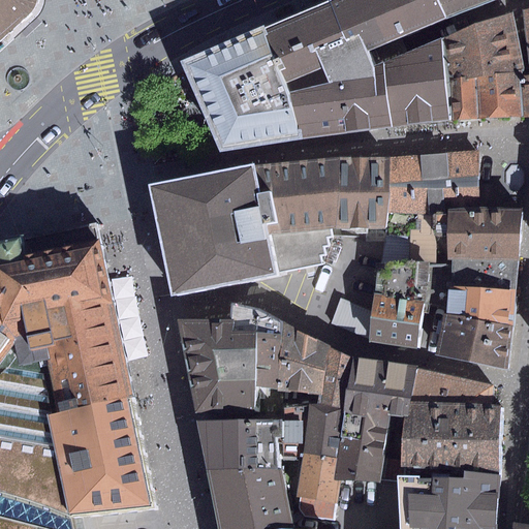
[(0,0),(0,30),(4,34),(27,17),(31,12),(33,10),(34,7),(36,2),(35,0),(0,0)]
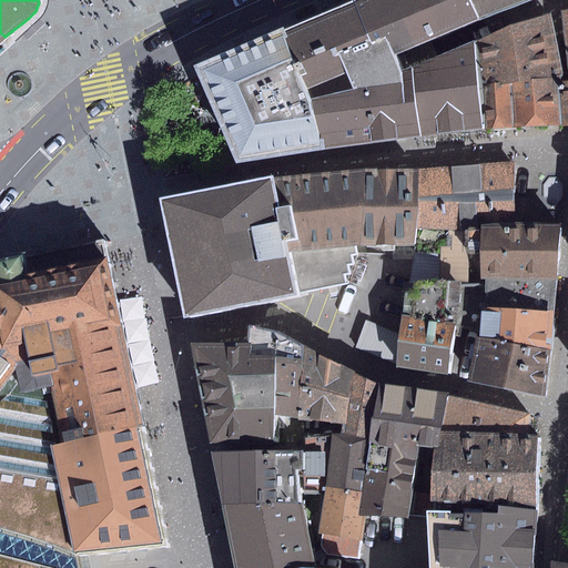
[(398,71),(393,57),(424,43),(478,21),(468,0),(356,0),(282,30),(308,99),(321,149),(435,135),(484,130),(475,42),(426,61),(398,71)]
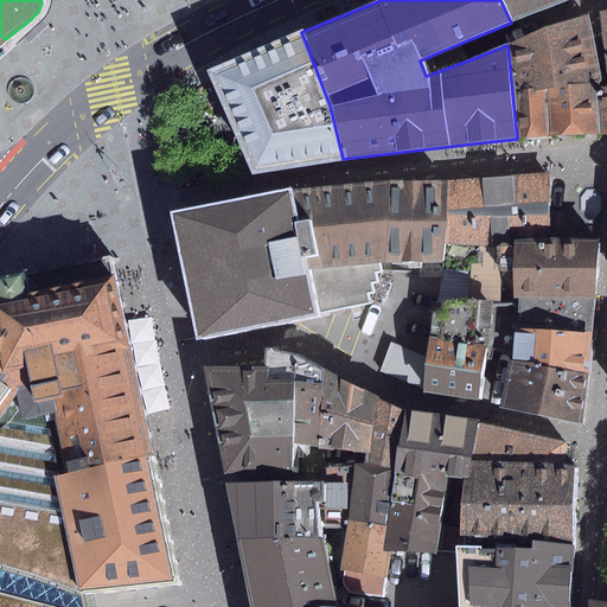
[(500,0),(511,23),(564,0),(500,0)]
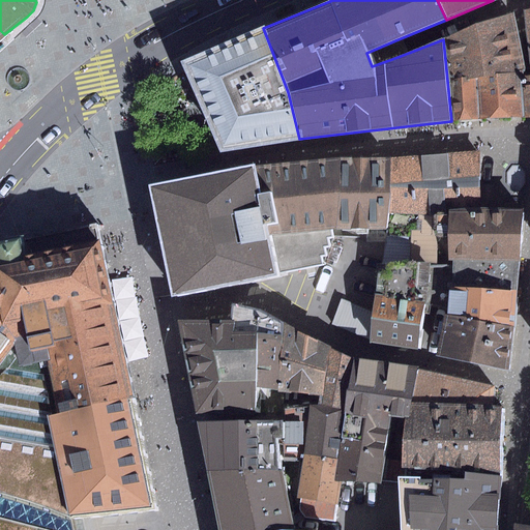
[(525,76),(514,12),(474,24),(443,39),(451,121),(522,117),(522,76),(525,76)]
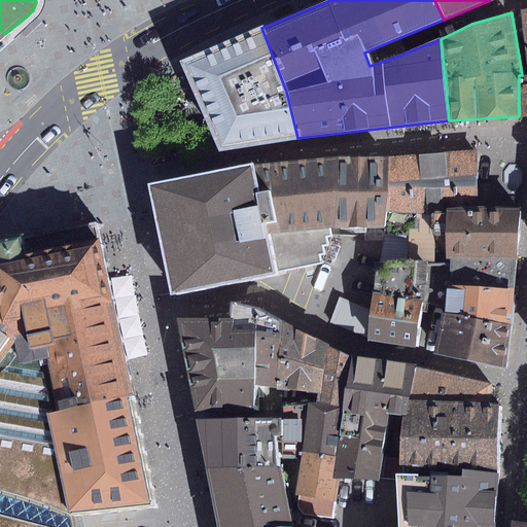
[(286,92),(261,28),(180,63),(217,153),(297,138),(286,92)]
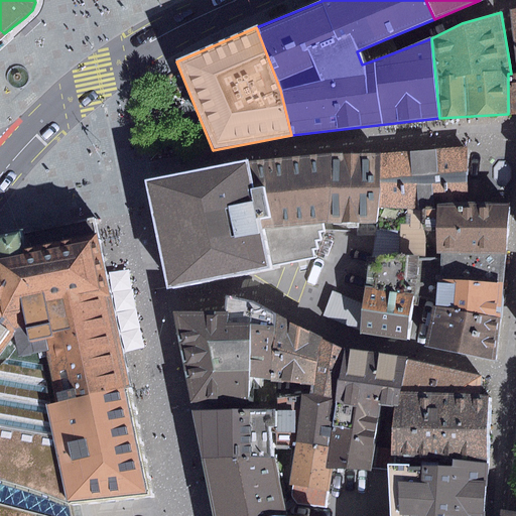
[(468,146),(380,153),(380,188),(378,208),(377,224),(373,257),(420,257),(425,257),(425,232),(425,207),(465,205),(468,146)]
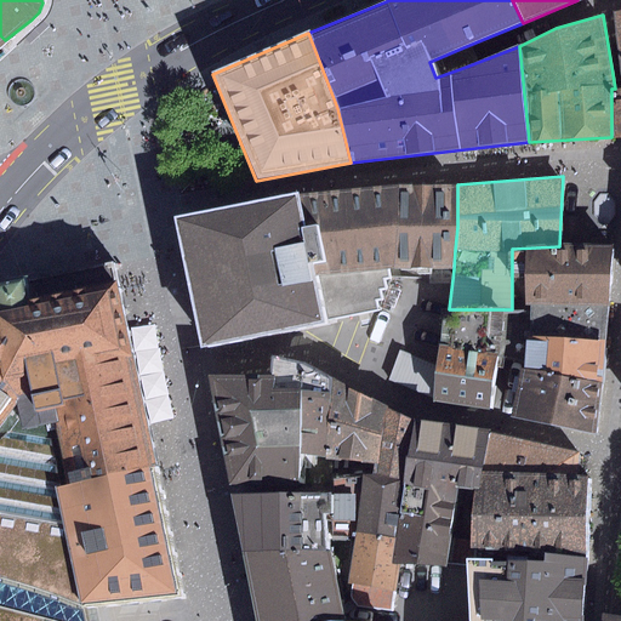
[(457,184),(400,186),(391,267),(454,269),(455,250),(457,227),(457,184)]
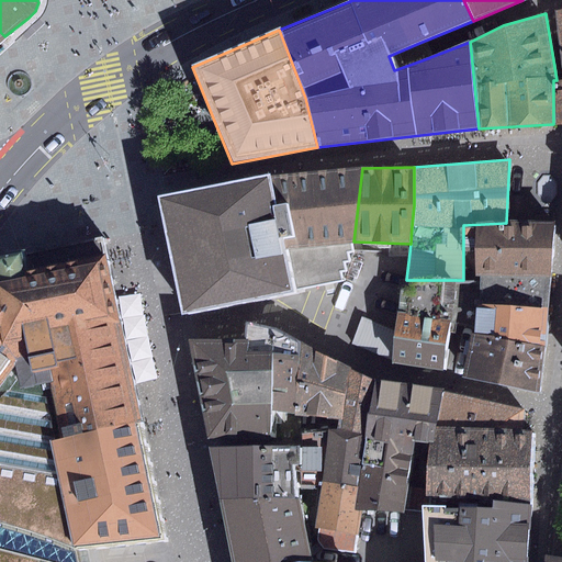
[(283,249),(353,242),(362,168),(268,177),(283,249)]
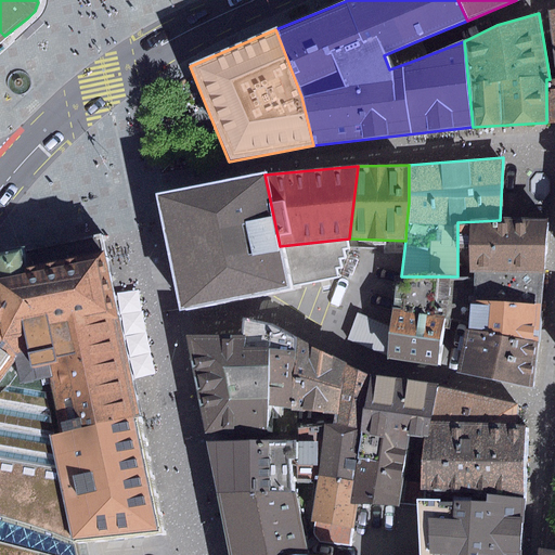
[(265,172),(155,193),(180,311),(288,288),(338,278),(336,269),(340,268),(339,259),(345,258),(343,249),(349,248),(349,239),(280,246),(265,175),(265,172)]
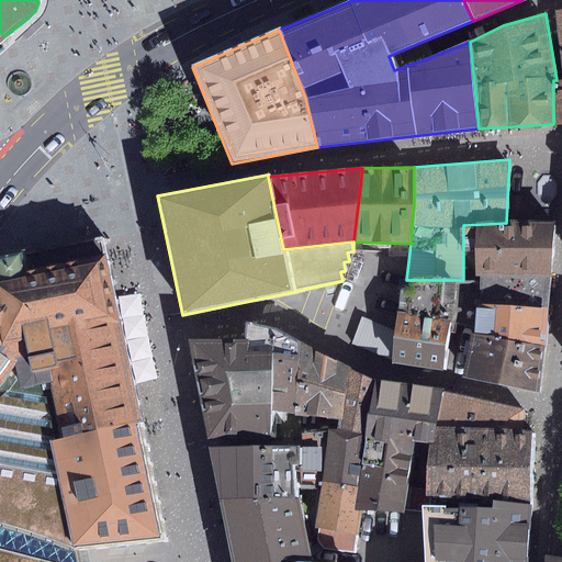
[(481,276),(551,277),(555,224),(510,223),(506,223),(463,225),(463,253),(475,251),(475,276),(481,276)]
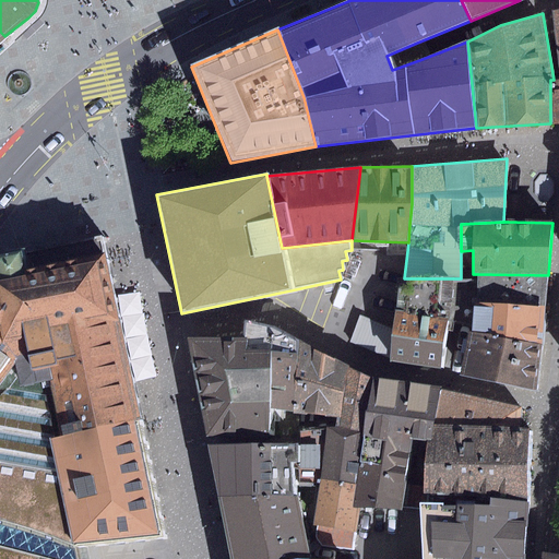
[(60,436),(137,419),(103,236),(21,251),(0,254),(0,380),(14,358),(18,385),(48,380),(60,436)]
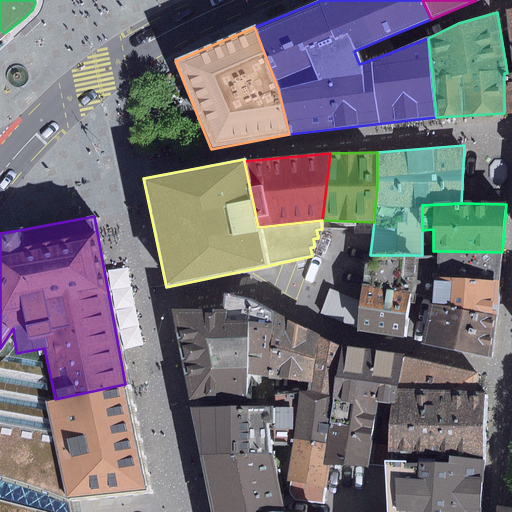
[(502,252),(438,251),(437,255),(434,277),(499,281),(502,252)]
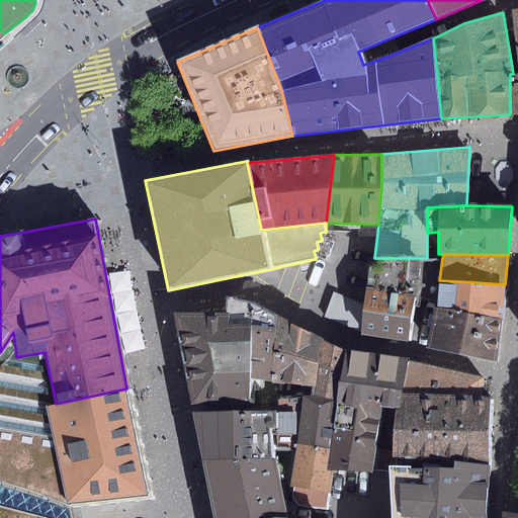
[(361,335),(407,342),(415,297),(422,258),(374,258),(369,259),(364,306),(361,331),(361,335)]
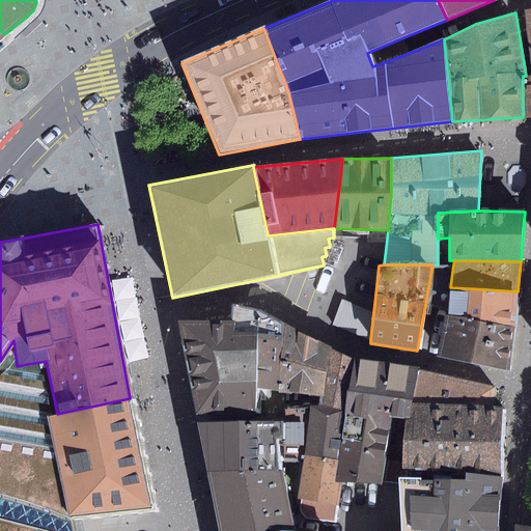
[(438,264),(432,264),(425,305),(449,309),(450,287),(453,264),(438,264)]
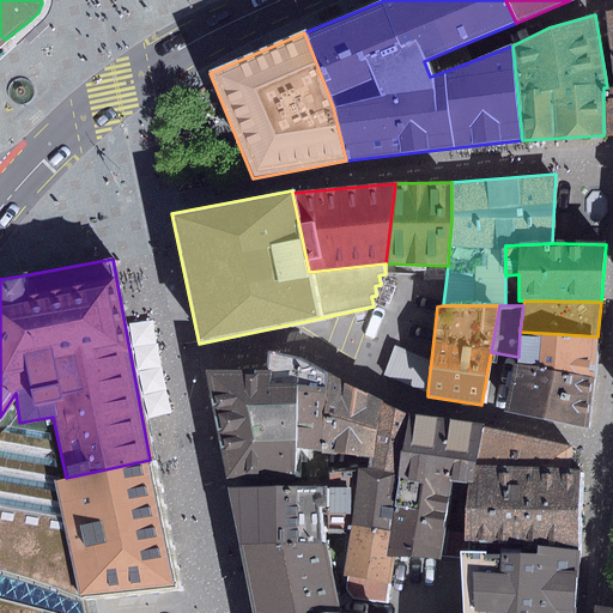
[(519,357),(517,362),(595,377),(598,337),(520,332),(519,357)]
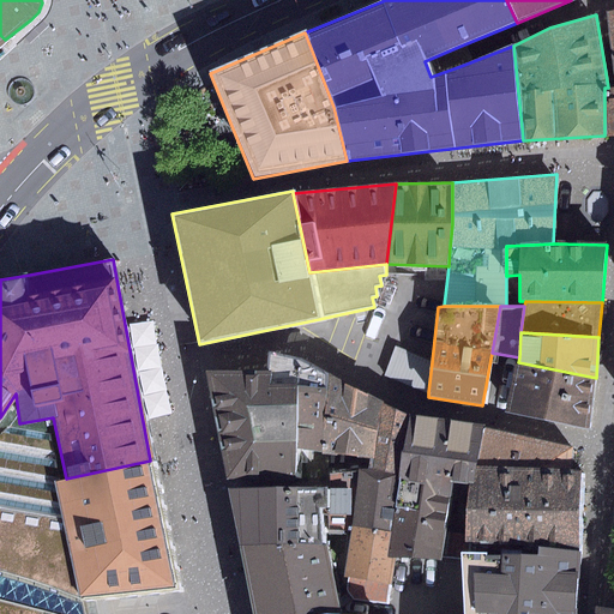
[(385,375),(428,392),(432,362),(396,347),(385,375)]
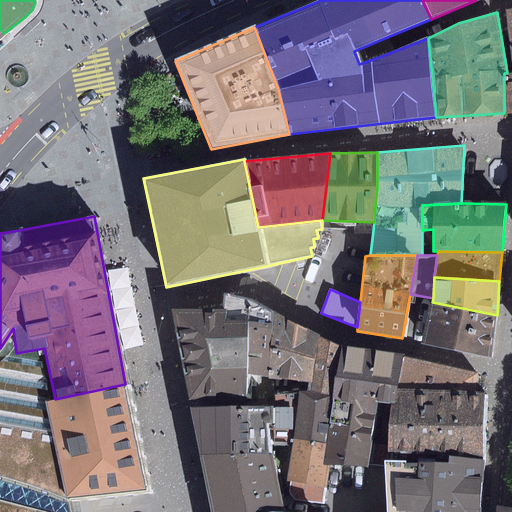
[(248,322),(247,375),(269,377),(274,313),(251,300),(221,293),(221,310),(222,321),(248,322)]
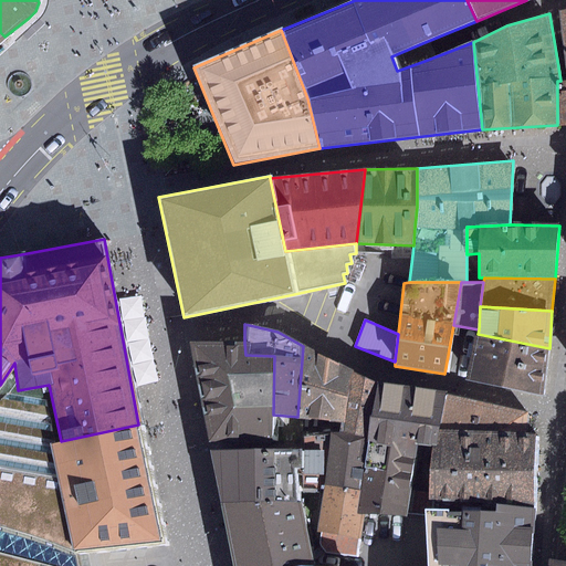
[(464,380),(544,396),(549,348),(478,334),(475,334),(464,380)]
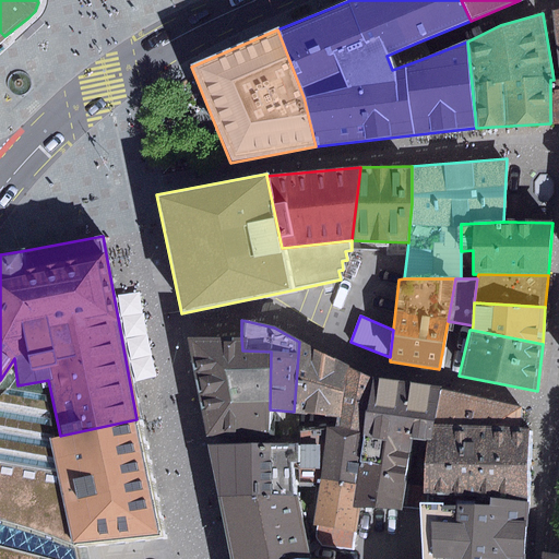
[(189,339),(206,435),(269,435),(270,409),(271,352),(242,351),(241,339),(189,339)]
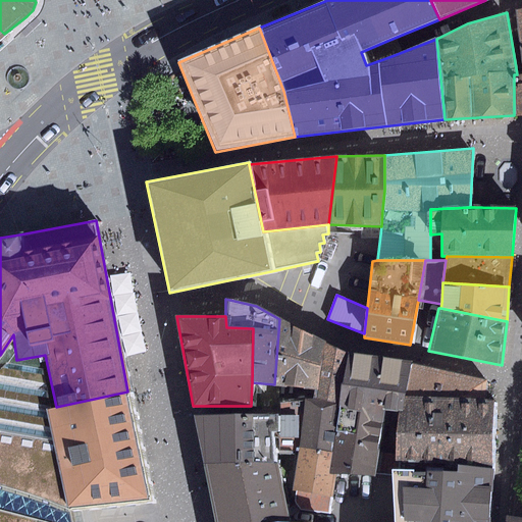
[(323,342),(279,319),(274,384),(316,390),(323,342)]
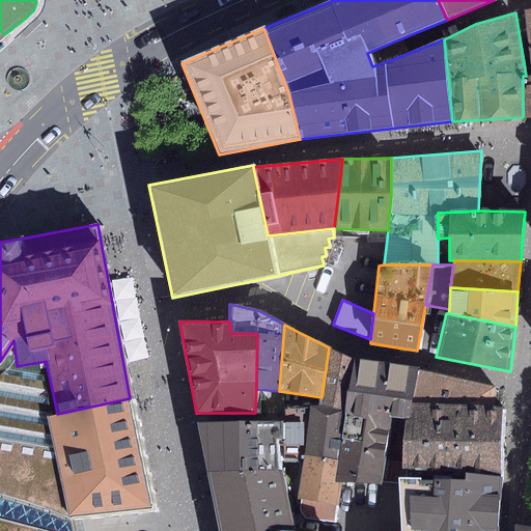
[(14,340),(0,361),(0,530),(73,530),(70,516),(47,416),(57,414),(46,361),(17,366),(14,340)]
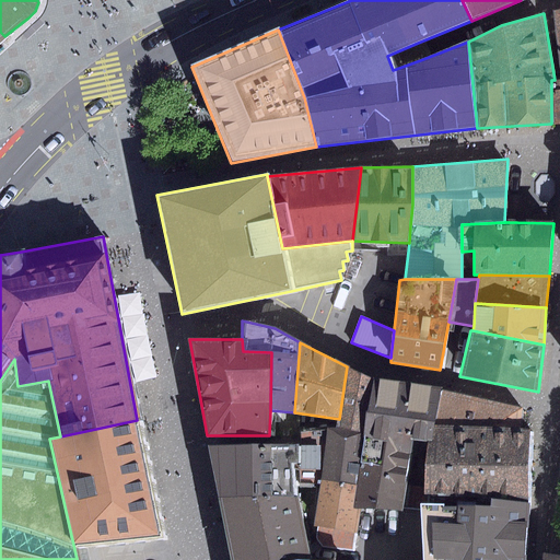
[(373,381),(347,366),(339,419),(338,429),(364,433),(373,381)]
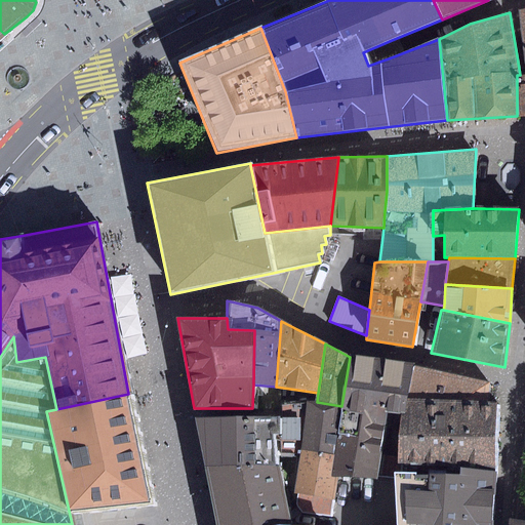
[(413,367),(350,357),(341,406),(334,455),(330,477),(338,478),(376,479),(377,476),(395,477),(394,473),(402,473),(403,465),(396,465),(397,456),(379,455),(386,411),(400,413),(406,413),(406,400),(413,367)]
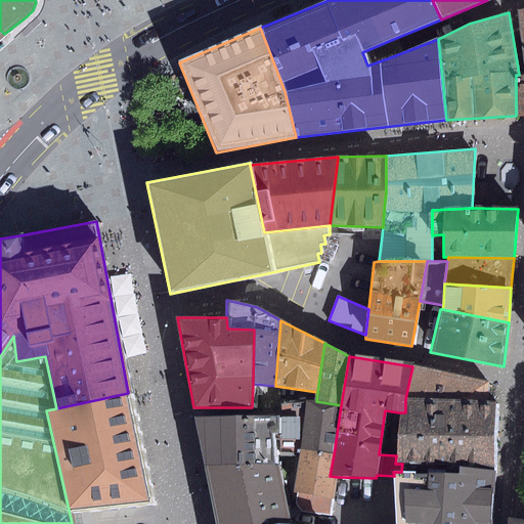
[(489,382),(412,366),(405,399),(486,401),(489,382)]
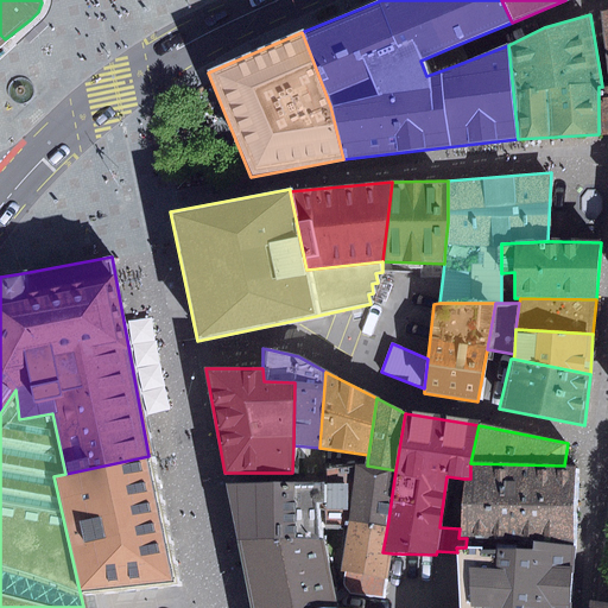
[(149,456),(65,474),(54,476),(80,591),(176,583),(149,456)]
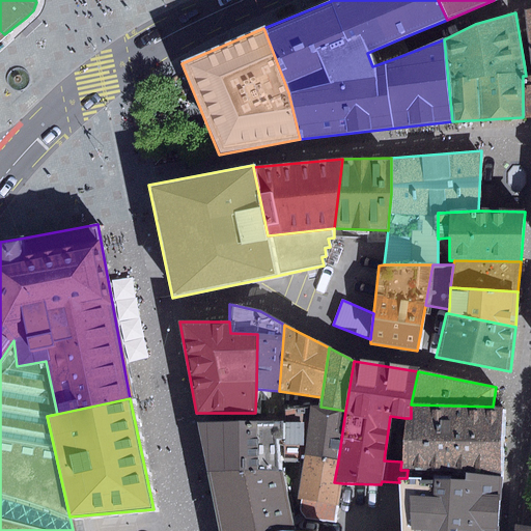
[(502,408),(493,407),(411,404),(411,418),(404,418),(401,462),(400,470),(408,470),(466,474),(501,477),(502,408)]
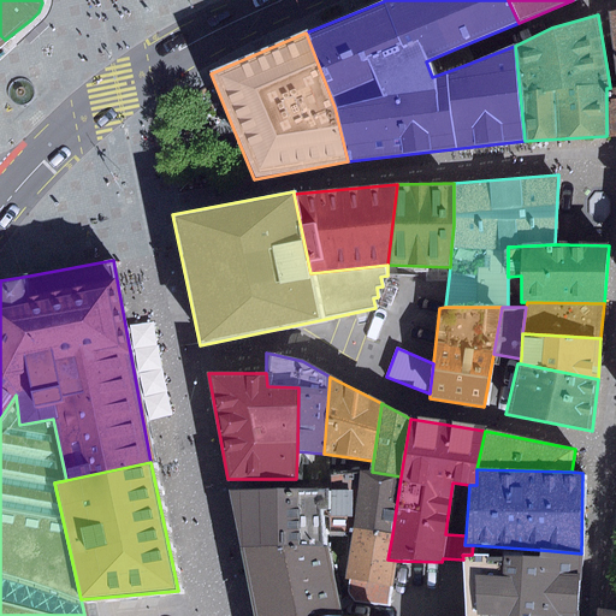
[(372,472),(330,473),(330,490),(329,490),(327,510),(320,510),(324,527),(351,529),(392,534),(401,477),(372,472)]
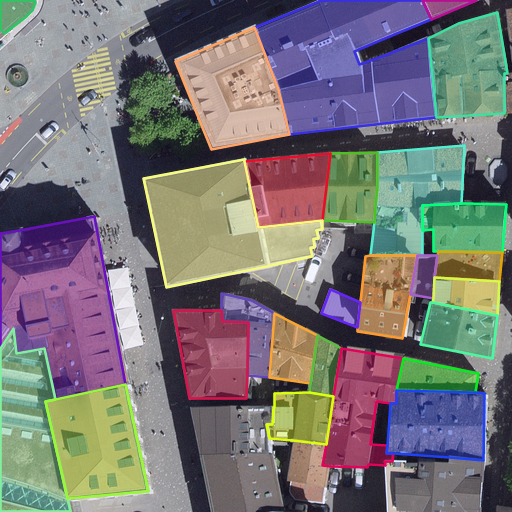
[(190,407),(201,454),(273,454),(269,438),(266,424),(272,424),(273,407),(190,407)]
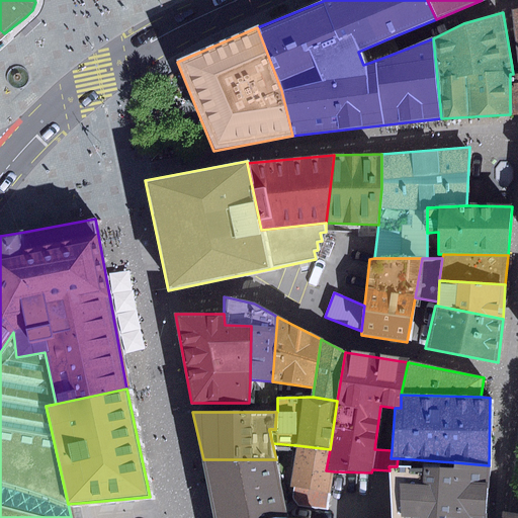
[(295,445),(289,486),(293,487),(293,491),(292,495),(293,498),(294,501),(295,503),(297,505),(299,506),(326,509),(334,471),(326,470),(330,449),(295,445)]
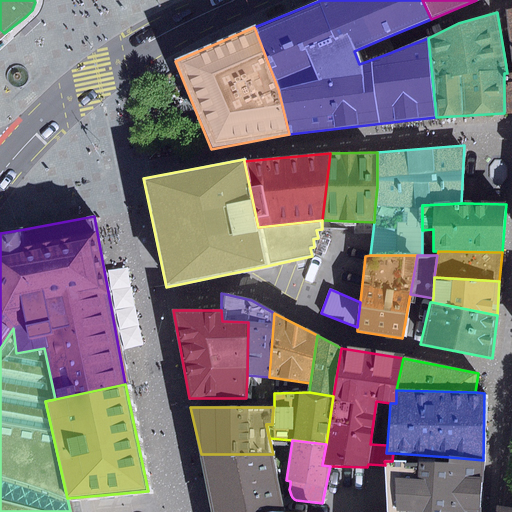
[(201,454),(212,511),(270,511),(271,511),(272,511),(285,511),(273,454),(201,454)]
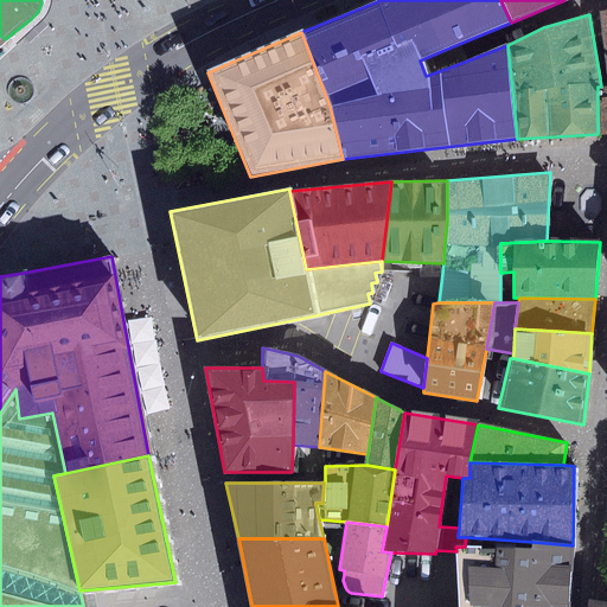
[(496,550),(492,606),(569,606),(573,545),(532,542),(532,549),(516,549),(516,544),(496,544),(496,550)]
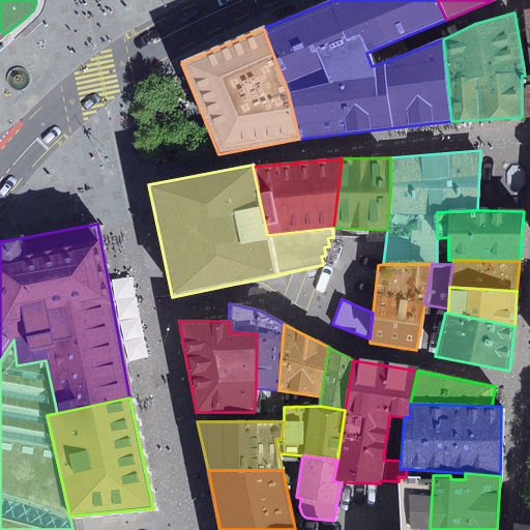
[(430,529),(433,480),(420,479),(420,477),(406,477),(398,477),(399,481),(401,529),(430,529)]
